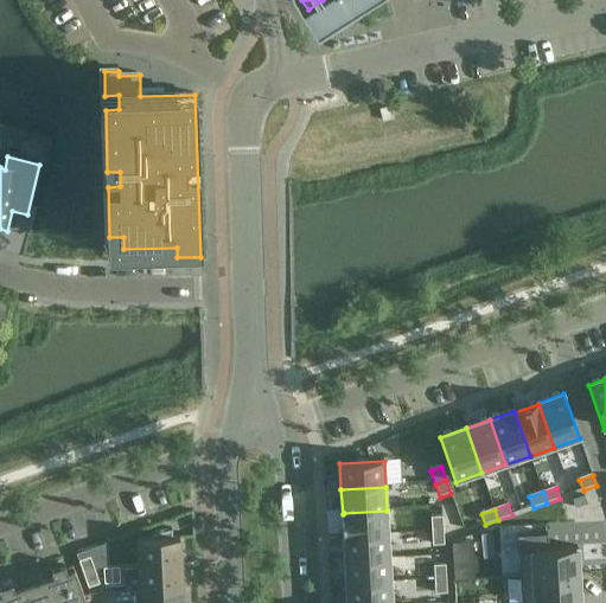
[(387,511),(344,513),(345,538),(388,536),(387,511)]
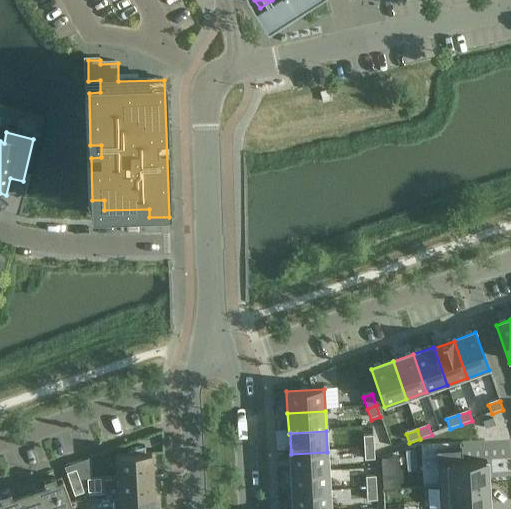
[(374,437),(364,438),(365,450),(375,449),(374,437)]
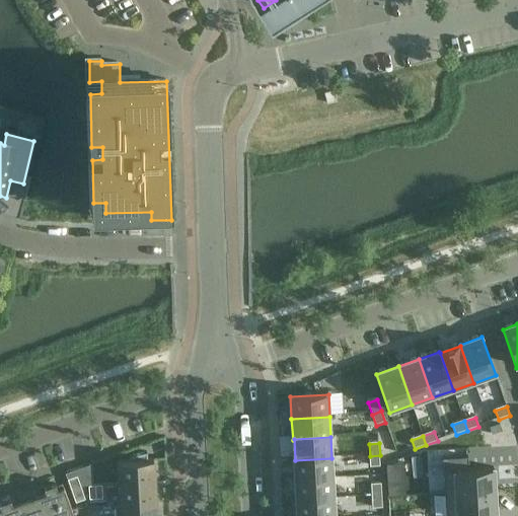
[(118,463),(120,486),(155,484),(154,461),(149,461),(148,452),(131,458),(131,462),(118,463)]
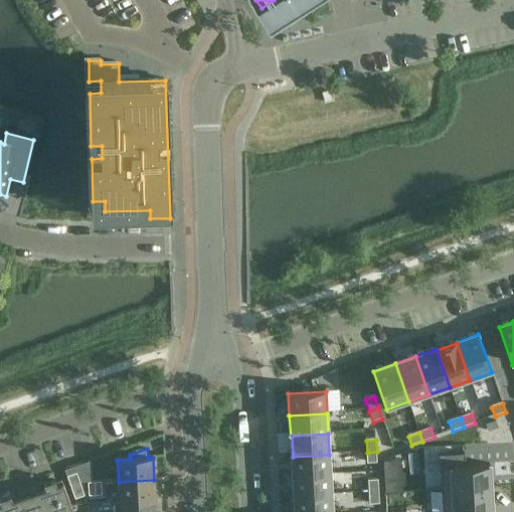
[(377,452),(367,453),(367,465),(377,464),(377,452)]
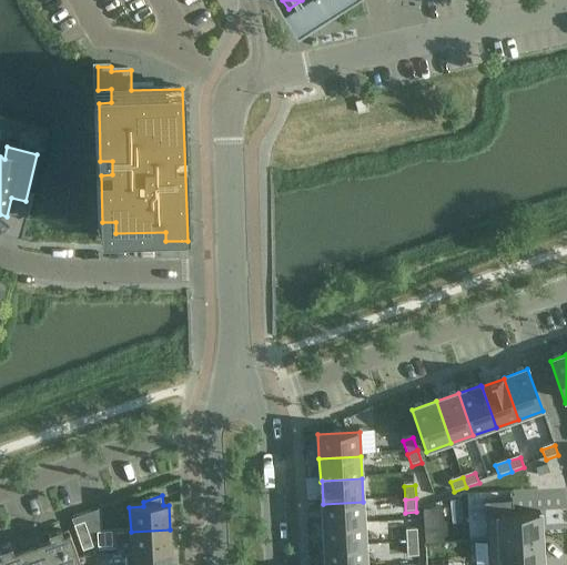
[(323,504),(322,504),(323,526),(365,524),(363,502),(323,504)]
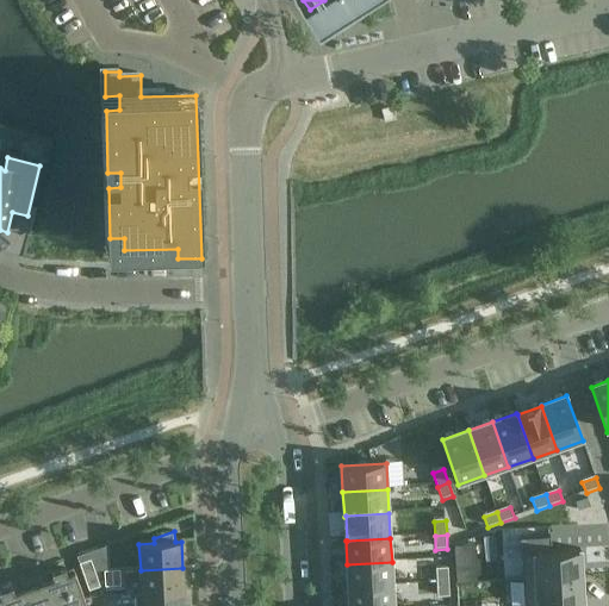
[(551,538),(521,541),(523,582),(583,579),(580,551),(552,553),(551,538)]
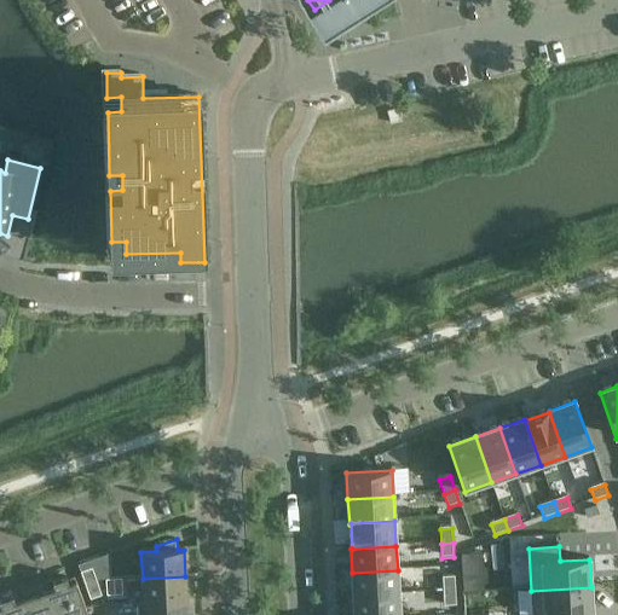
[(81,574),(86,587),(98,584),(93,570),(81,574)]
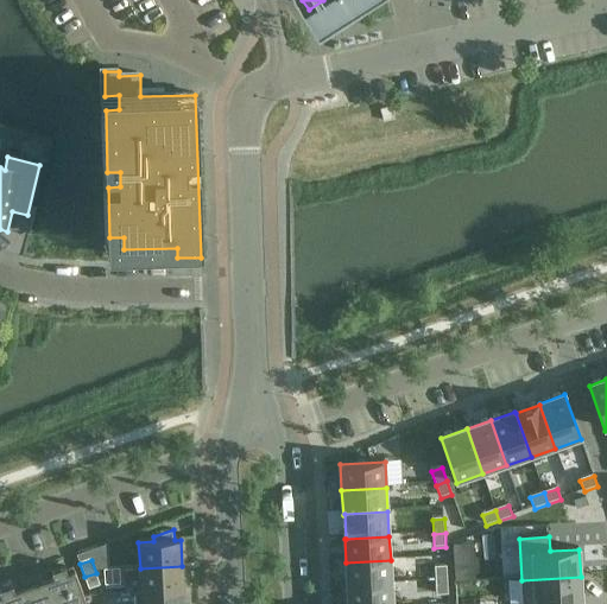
[(391,560),(346,563),(347,587),(392,585),(391,560)]
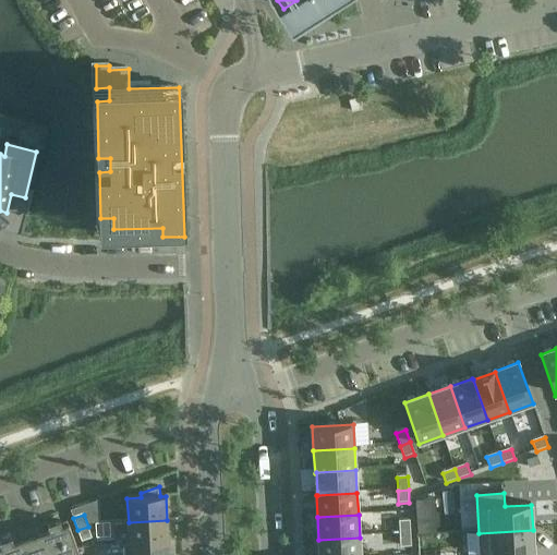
[(167,520),(129,522),(130,546),(168,544),(167,520)]
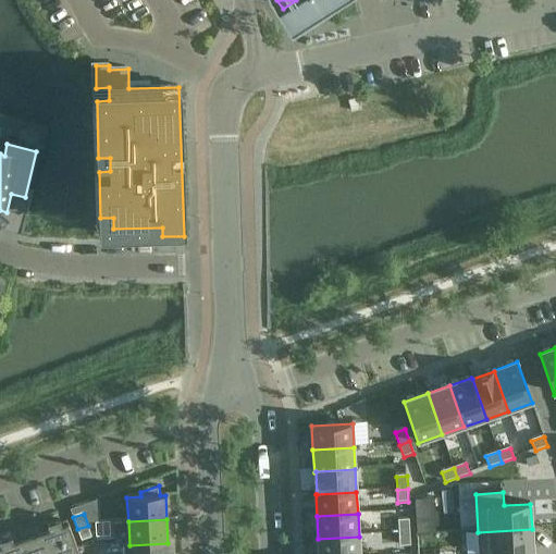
[(409,520),(398,520),(399,534),(410,533),(409,520)]
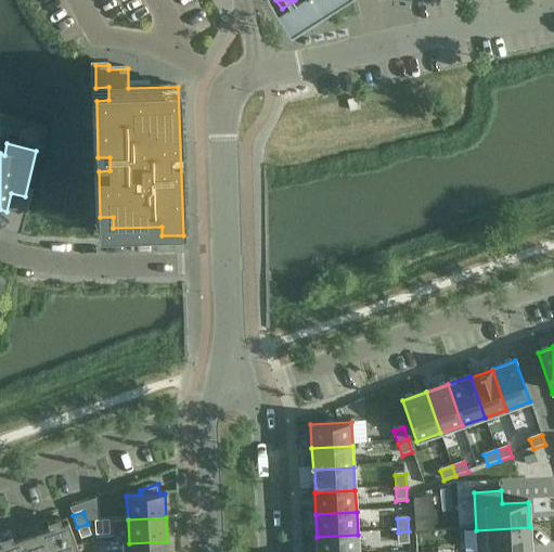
[(48,524),(49,529),(50,529),(58,551),(78,551),(68,523),(67,523),(62,525),(60,520),(48,524)]
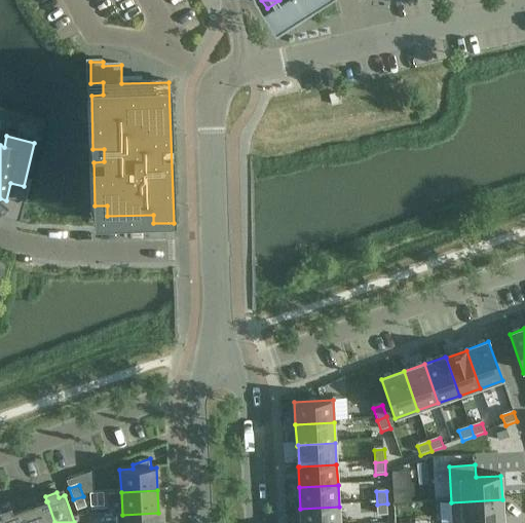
[(83,496),(73,499),(77,512),(87,508),(83,496)]
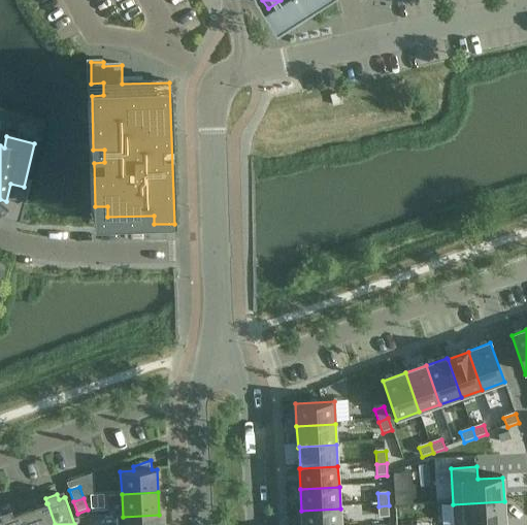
[(504,501),(453,504),(454,524),(505,524),(504,501)]
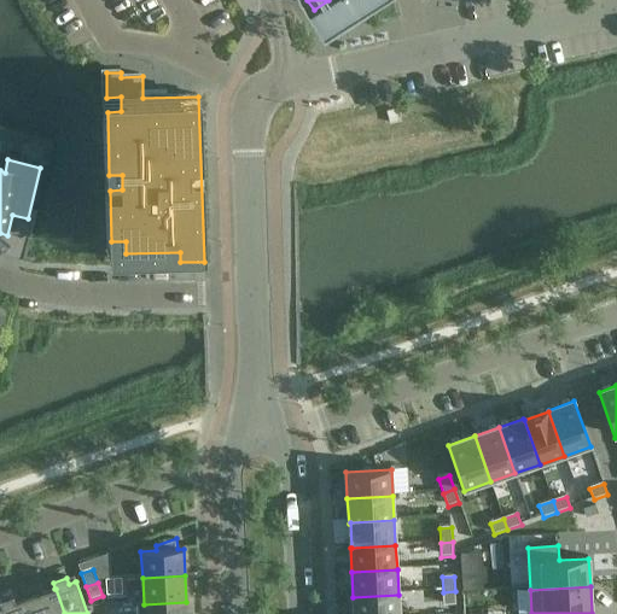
[(64,613),(56,589),(54,589),(42,594),(41,589),(27,594),(28,598),(22,601),(27,613),(64,613)]
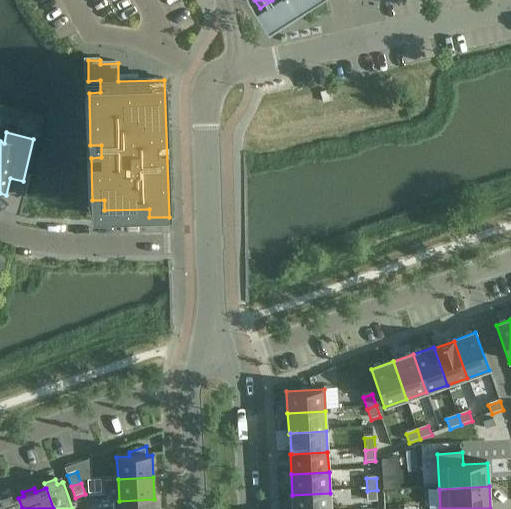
[(377,490),(367,491),(368,502),(378,502),(377,490)]
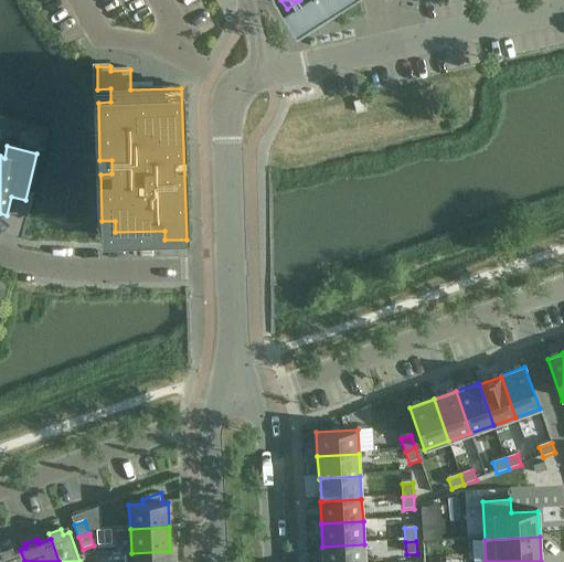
[(364,561),(364,544),(322,547),(323,561),(364,561)]
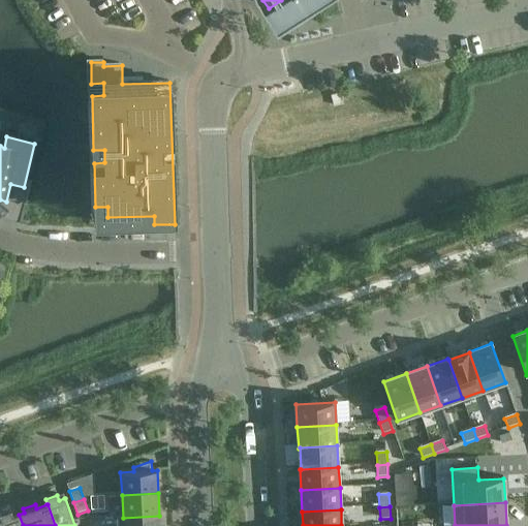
[(0,515),(0,517),(1,520),(2,520),(3,525),(23,525),(19,515),(13,517),(11,511),(0,515)]
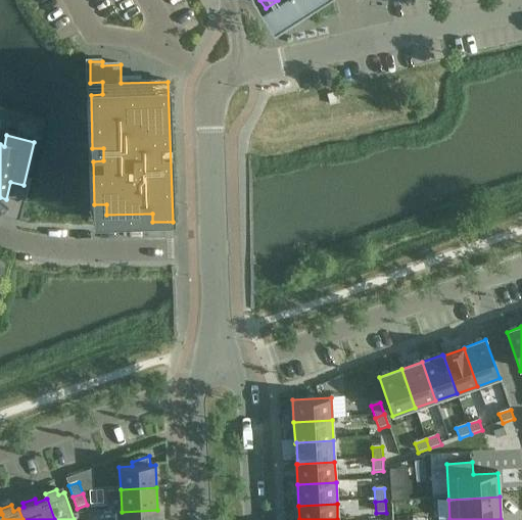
[(158,519),(157,510),(122,512),(122,519),(158,519)]
